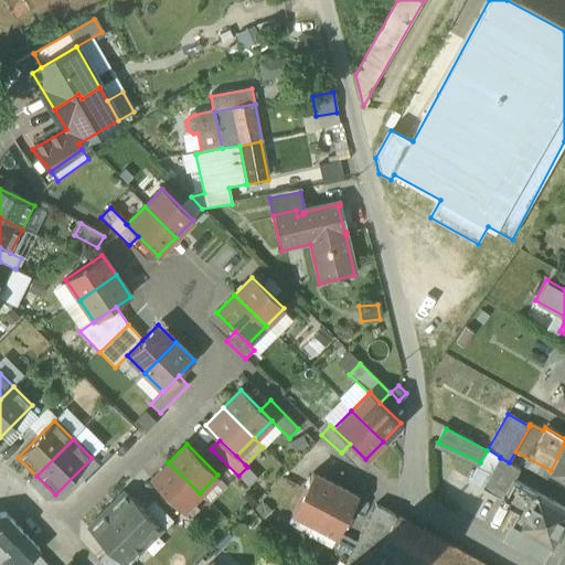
[(564,444),(551,470),(564,478),(564,444)]
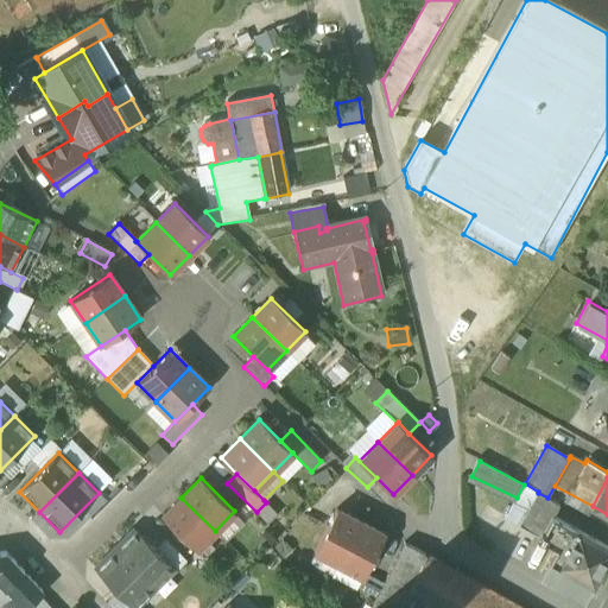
[(517,498),(505,518),(519,526),(538,493),(538,492),(525,483),(524,485),(517,498)]
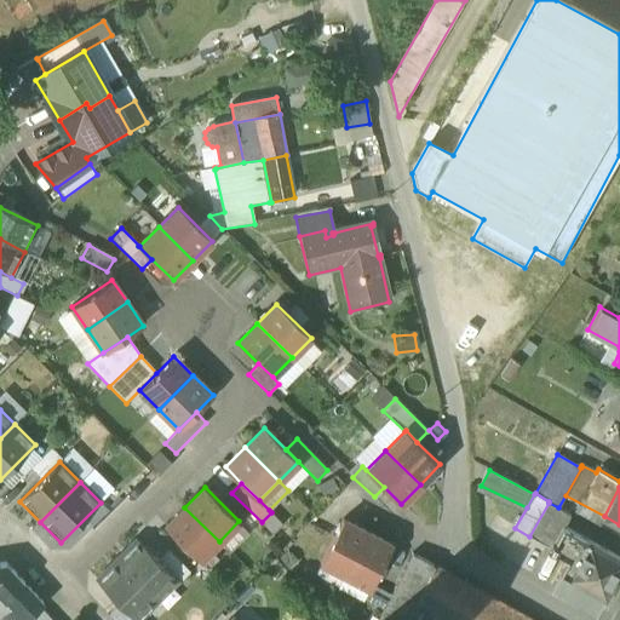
[(549,503),(529,537),(549,547),(551,543),(552,544),(562,526),(563,527),(570,515),(558,507),(549,503)]
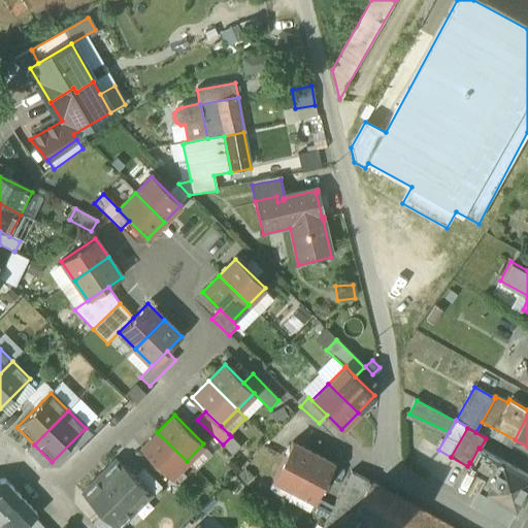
[(187,461),(157,432),(140,449),(170,477),(187,461)]
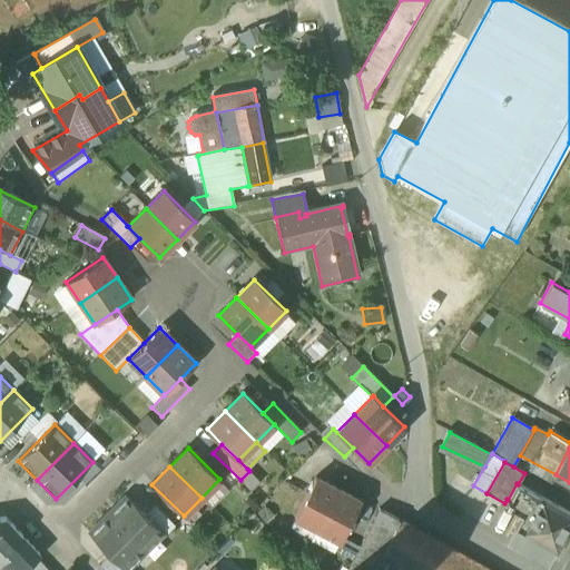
[(337,489),(315,478),(294,517),(317,529),(337,489)]
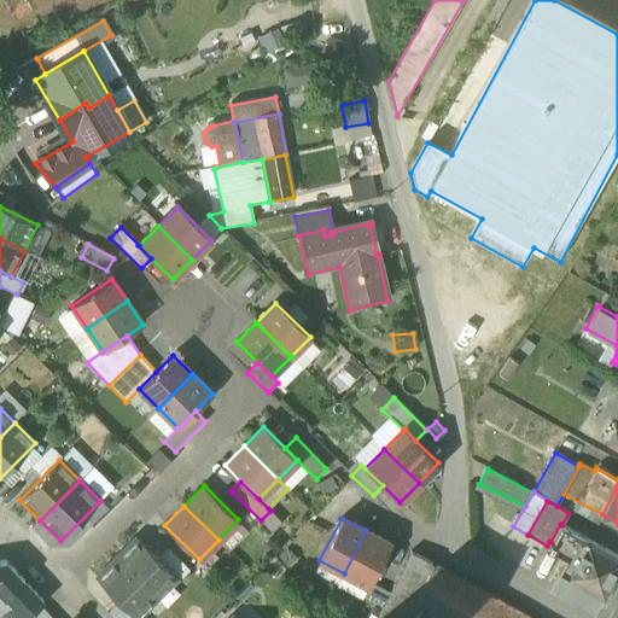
[(561,525),(560,524),(551,542),(549,541),(547,546),(565,557),(549,584),(559,590),(587,538),(561,525)]
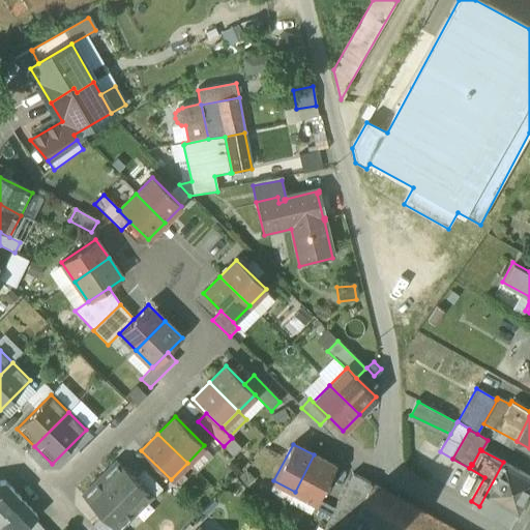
[(314,454),(295,492),(316,502),(335,466),(314,454)]
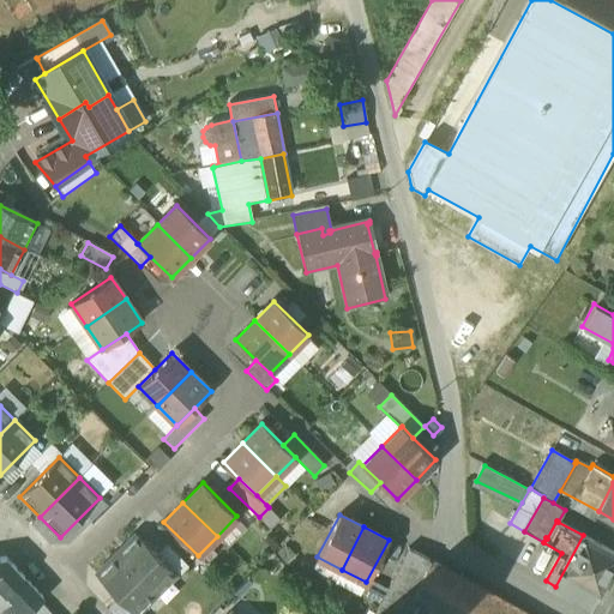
[(137,535),(116,555),(156,595),(175,575),(158,557),(137,535)]
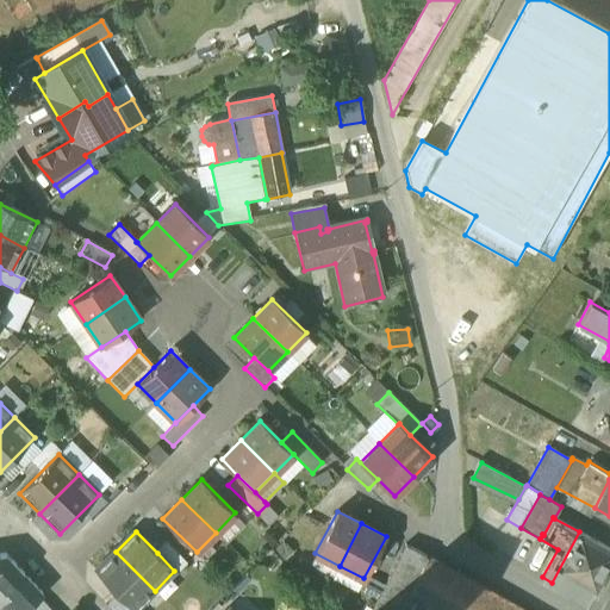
[(609,559),(609,549),(579,531),(552,583),(586,602),(609,559)]
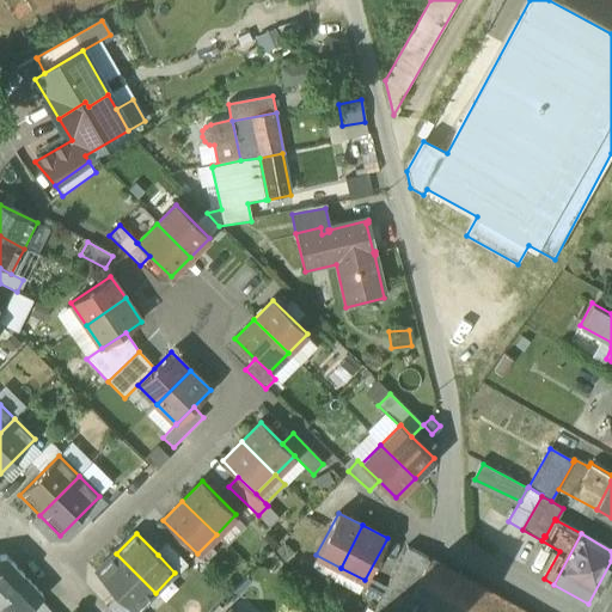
[(188,564),(167,545),(158,555),(175,573),(177,575),(188,564)]
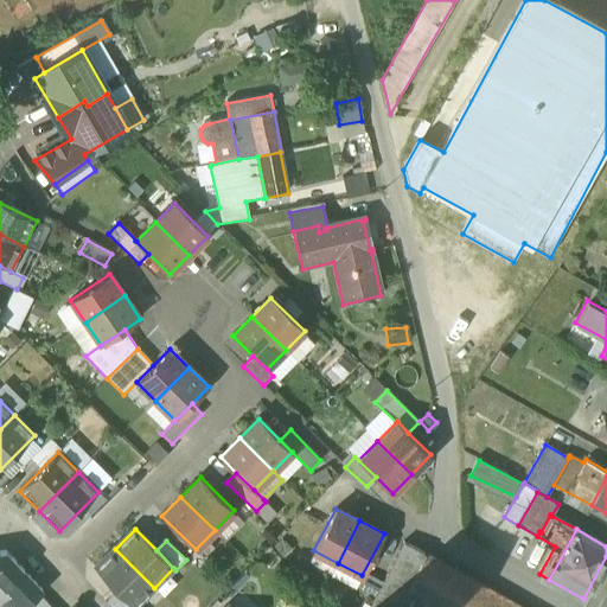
[(403,542),(369,606),(413,606),(416,601),(407,595),(425,554),(403,542)]
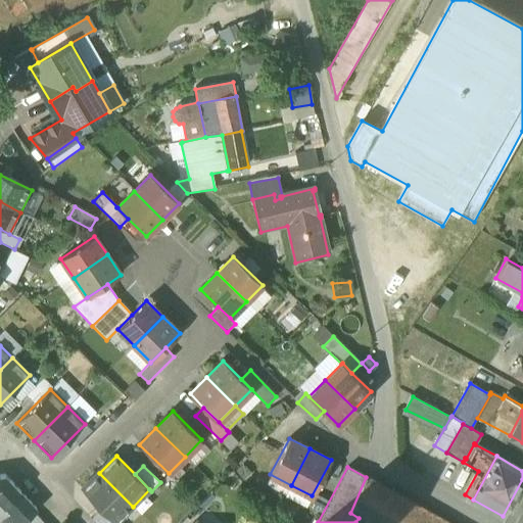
[(115,522),(133,507),(99,473),(82,490),(113,522),(115,522)]
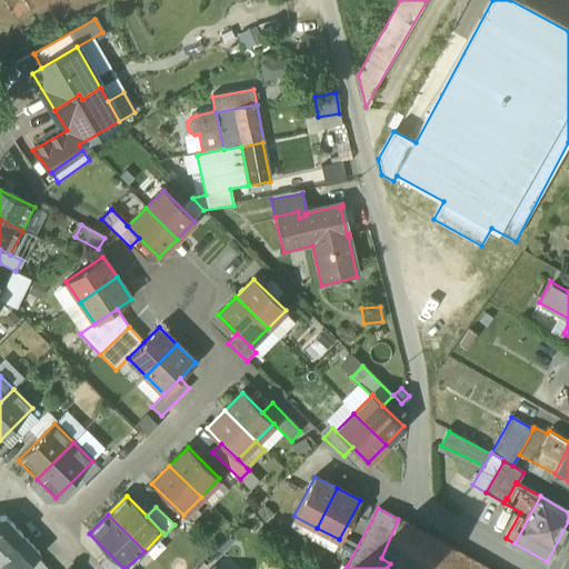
[(0,519),(0,546),(3,551),(6,552),(21,536),(5,519),(0,519)]
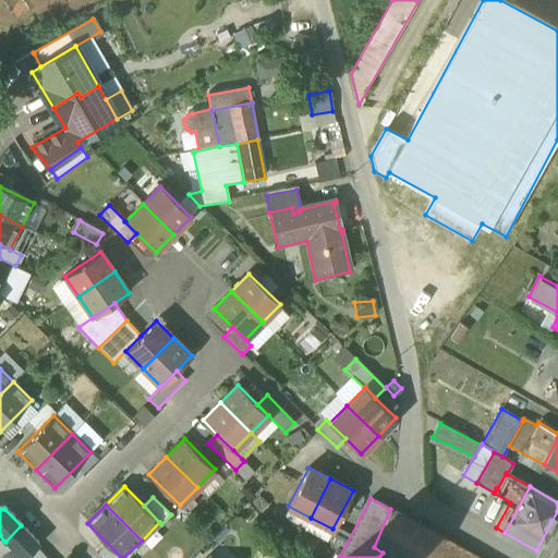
[(477,557),(474,555),(390,509),(374,547),(383,553),(391,557),(477,557)]
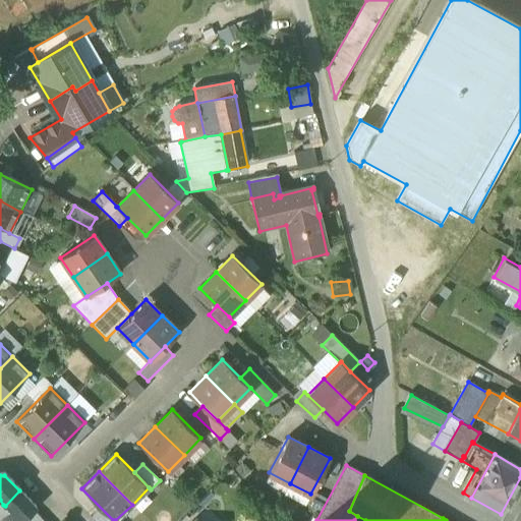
[(10,512),(0,520),(23,520),(34,512),(37,509),(19,490),(5,506),(10,512)]
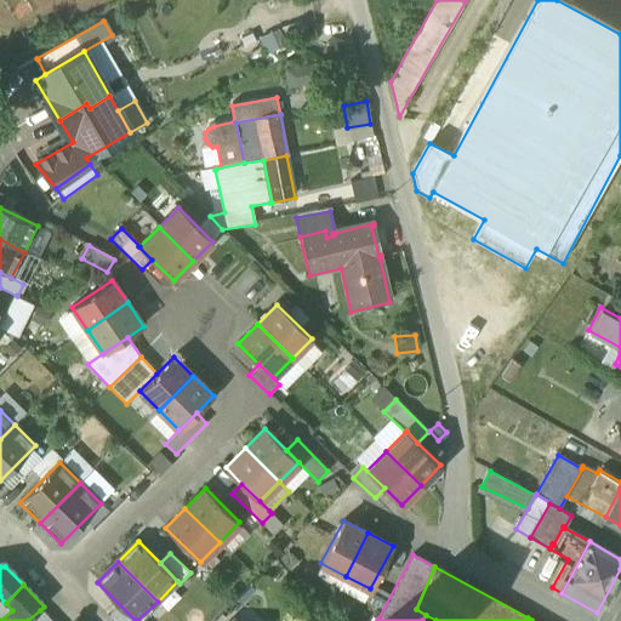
[(6,603),(4,602),(0,605),(0,620),(12,610),(6,603)]
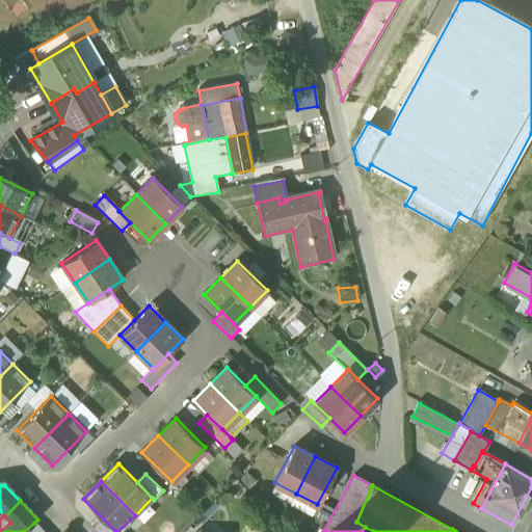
[(115,531),(100,516),(90,526),(97,531),(115,531)]
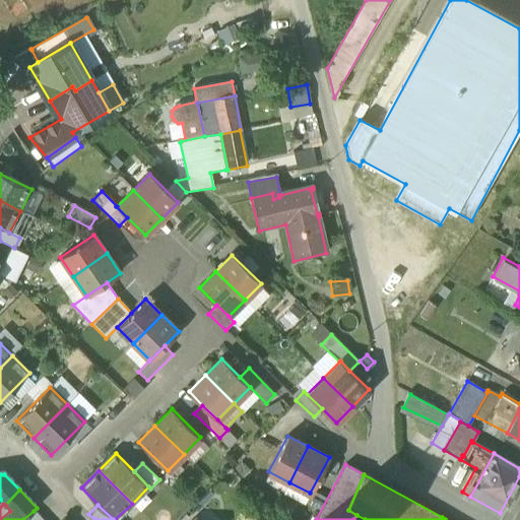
[(42,519),(34,511),(23,519),(42,519)]
